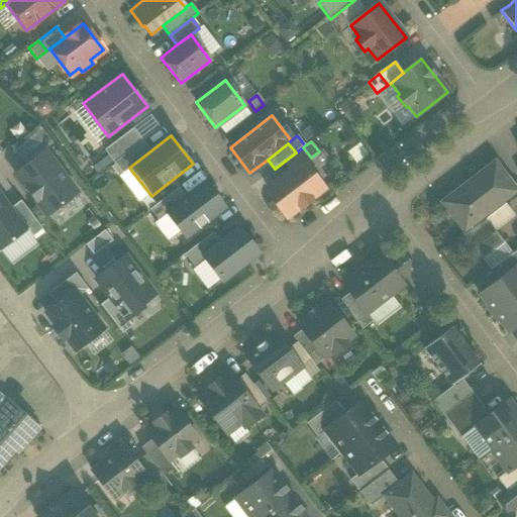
[(296,152),(284,162),(291,172),(301,164),(302,165),(311,158),(303,147),(296,152)]
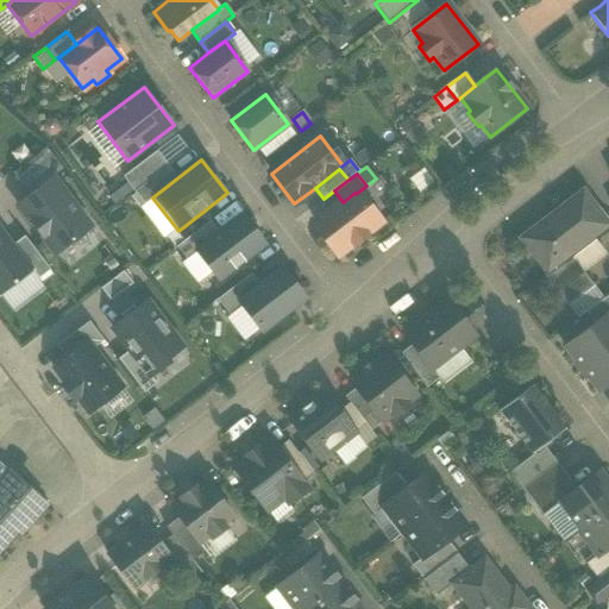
[(46,181),(14,206),(52,256),(85,231),(46,181)]
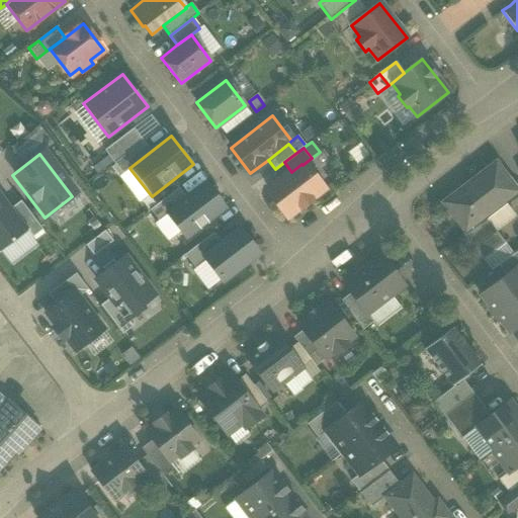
[(517,191),(495,162),(441,203),(465,234),(462,236),(473,250),(496,232),(485,219),(517,191)]
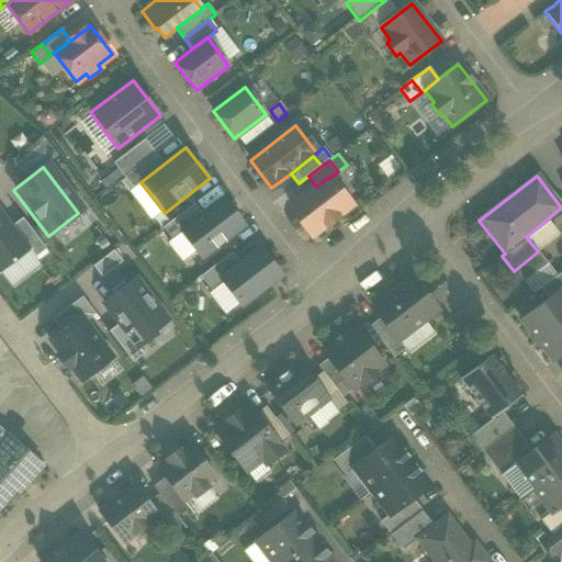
[(316,187),(291,206),(312,234),(349,205),(328,179),(327,178),(316,187)]
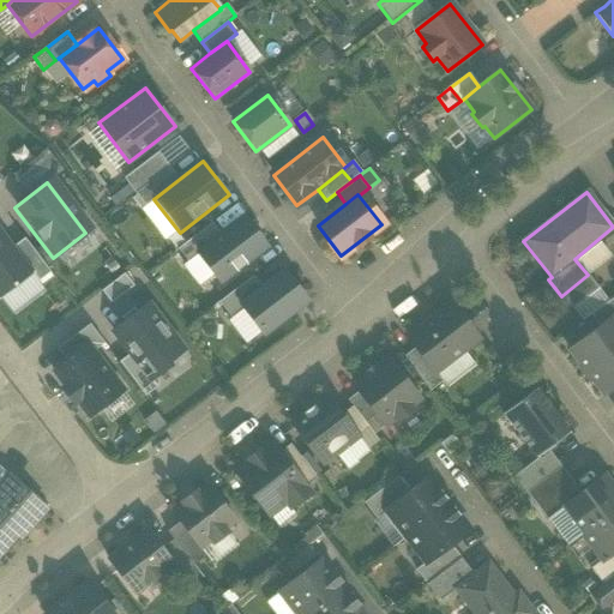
[(245,216),(197,252),(221,283),(269,248),(245,216)]
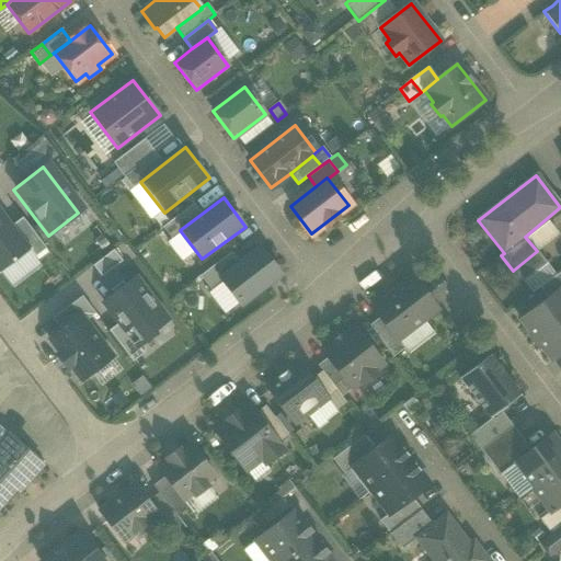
[(0,273),(31,250),(0,210),(0,273)]
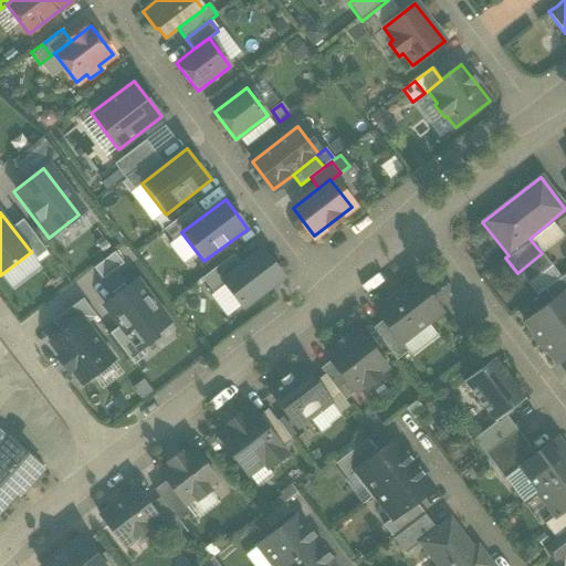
[(262,249),(221,280),(243,310),(284,279),(262,249)]
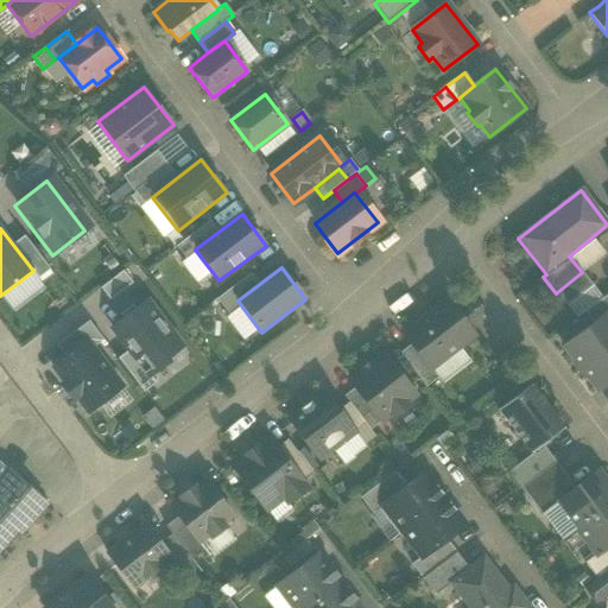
[(119,271),(96,284),(103,297),(127,284),(119,271)]
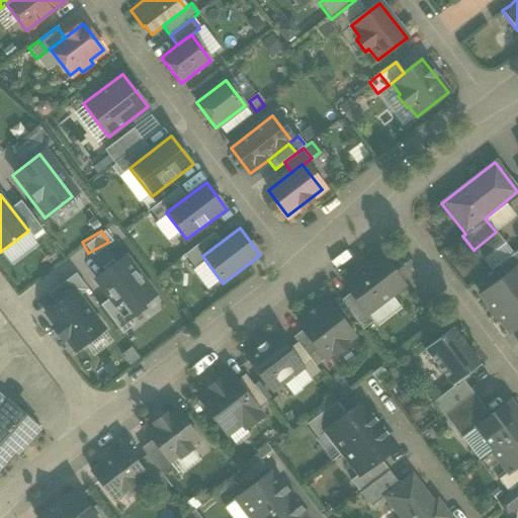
[(496,232),(473,250),(483,261),(505,244),(496,232)]
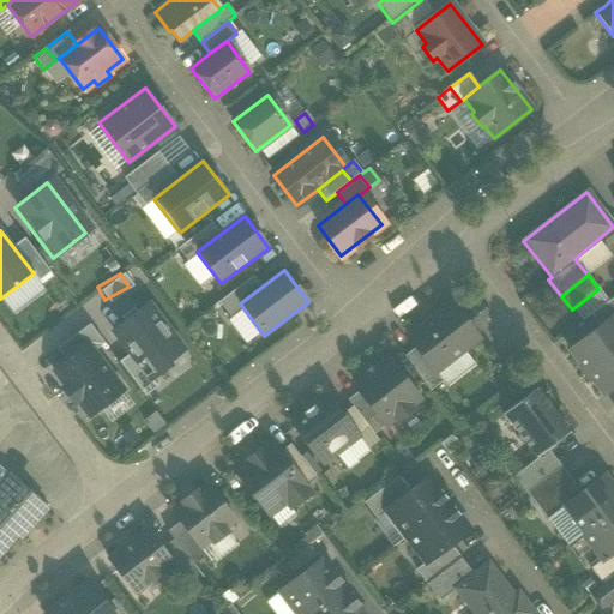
[(613,299),(590,315),(599,327),(612,317),(613,315),(613,299)]
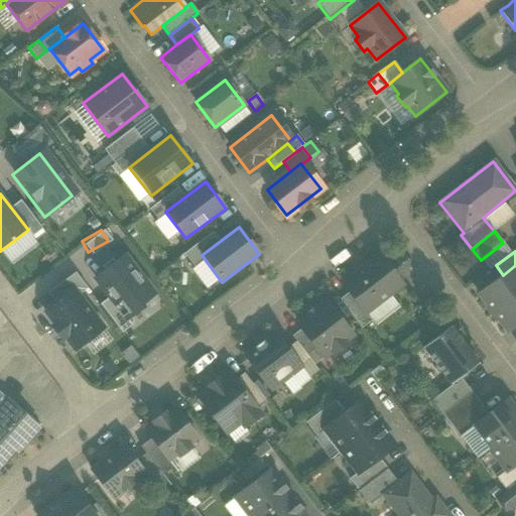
[(150,291),(124,256),(115,263),(112,259),(101,267),(104,271),(95,278),(127,319),(142,307),(141,304),(150,297),(150,291)]
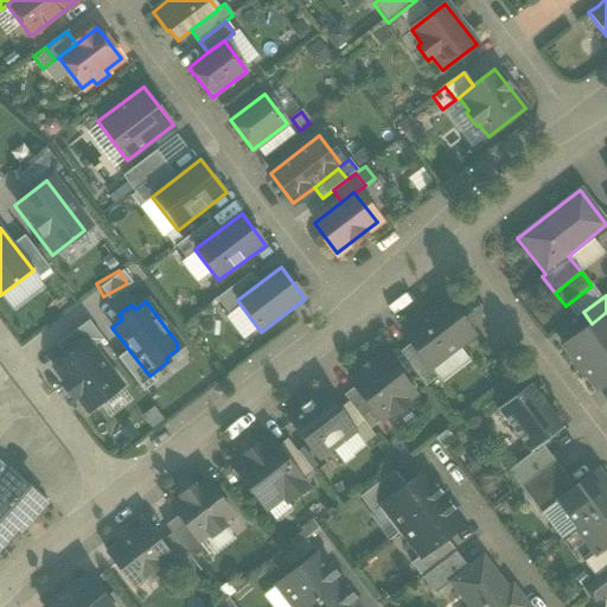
[(430,312),(419,321),(419,323),(403,334),(410,344),(429,369),(430,368),(445,357),(446,359),(459,347),(458,346),(473,336),(447,301),(432,313),(430,312)]
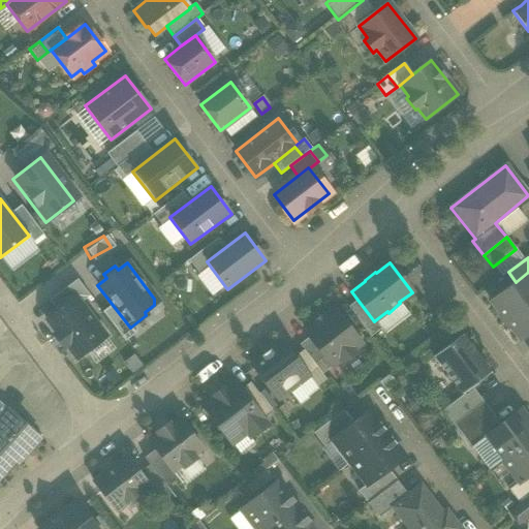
[(516,282),(491,302),(505,321),(528,303),(528,275),(527,273),(516,282)]
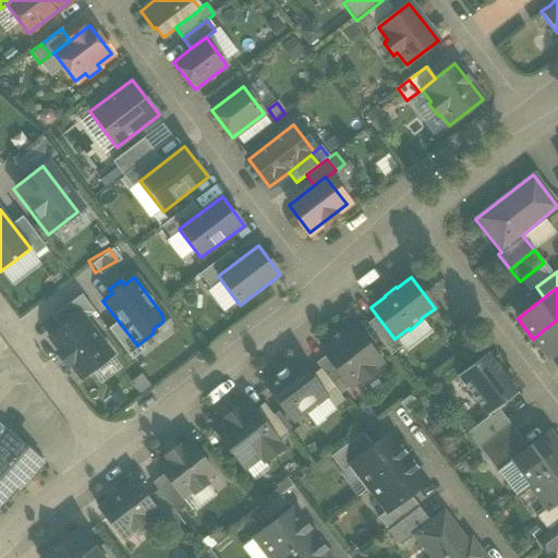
[(111,355),(80,315),(50,338),(81,378),(111,355)]
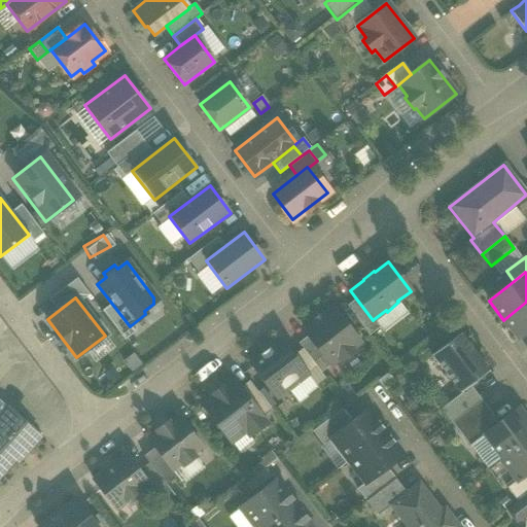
[(373,320),(356,299),(347,306),(370,336),(380,327),(374,319),(373,320)]
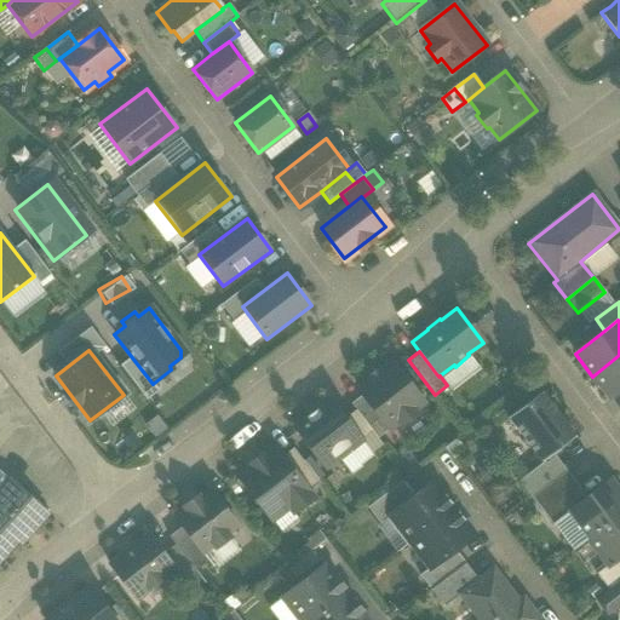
[(440,375),(447,385),(449,389),(478,367),(469,355),(455,367),(454,365),(440,375)]
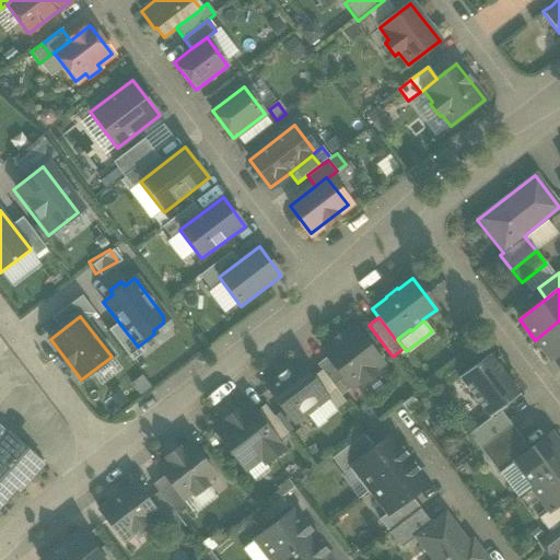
[(559,321),(535,340),(551,361),(559,353),(559,321)]
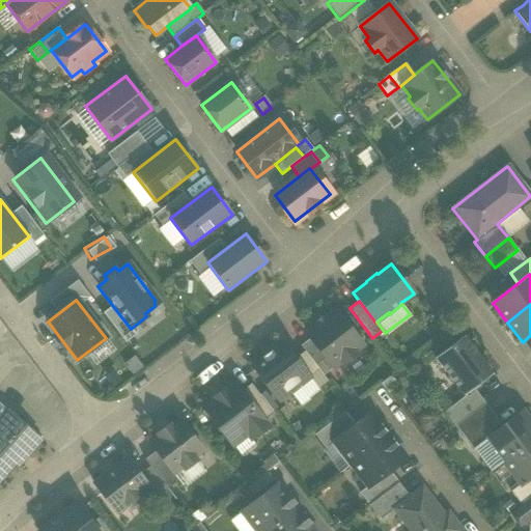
[(336,311),(326,319),(324,316),(314,324),(316,326),(306,334),(310,339),(333,368),(341,362),(343,364),(356,355),(354,353),(362,345),(336,311)]
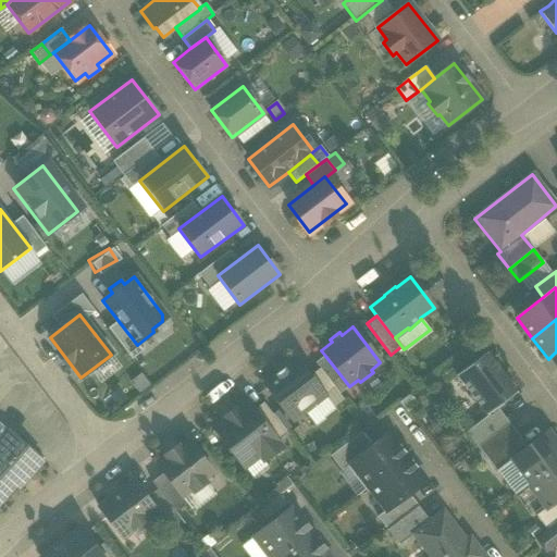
[(486,353),(456,376),(486,417),(496,409),(497,409),(518,393),(499,370),(502,368),(496,361),(495,362),(486,353)]
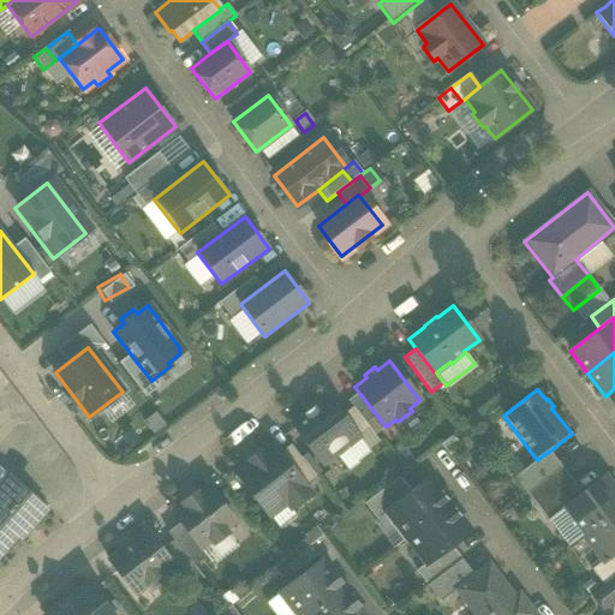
[(386,427),(359,393),(348,401),(352,407),(374,435),(386,427)]
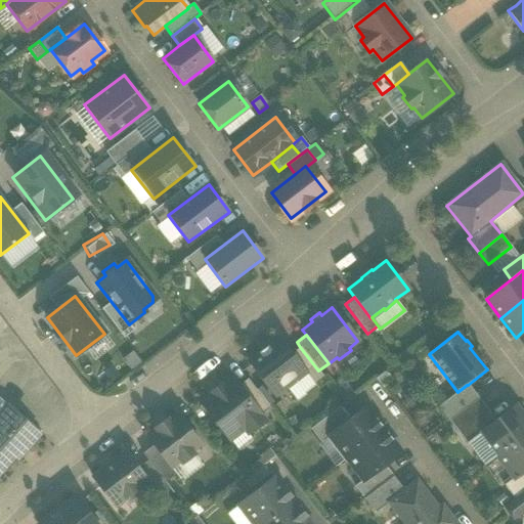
[(291,354),(279,340),(268,348),(267,347),(259,353),(260,354),(250,362),(275,395),(284,389),(289,390),(296,384),(297,379),(305,373),(291,354)]
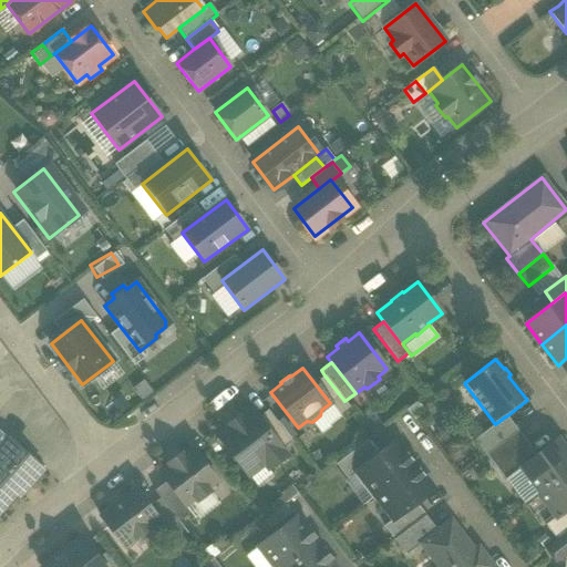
[(334,410),(344,401),(325,375),(315,383),(330,403),(334,410)]
